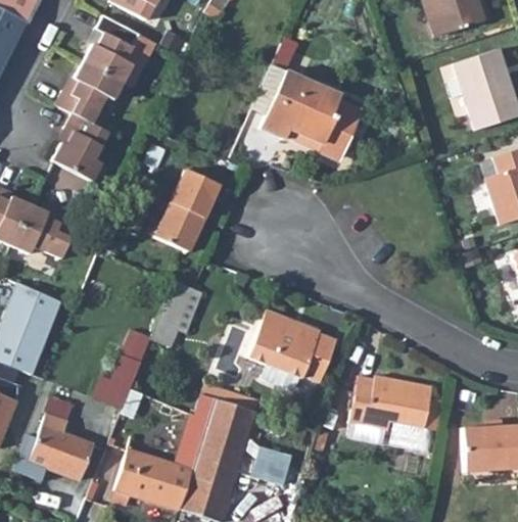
[(0,0),(0,7),(27,21),(33,25),(45,0),(0,0)]
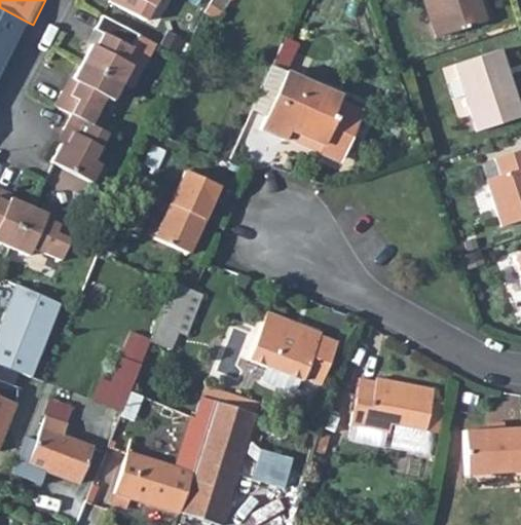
[(113,0),(113,1),(149,21),(159,0),(113,0)]
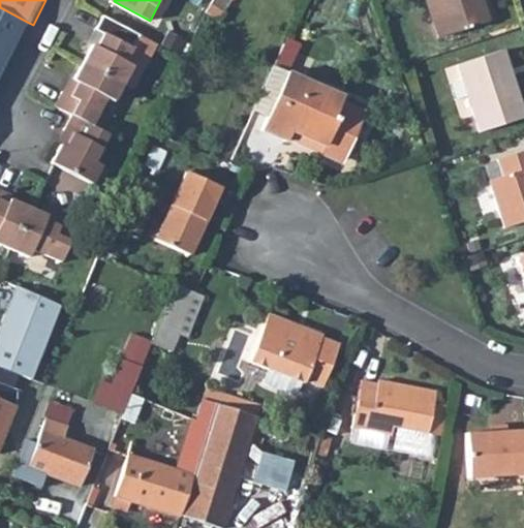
[(215,0),(209,11),(222,21),(236,0),(215,0)]
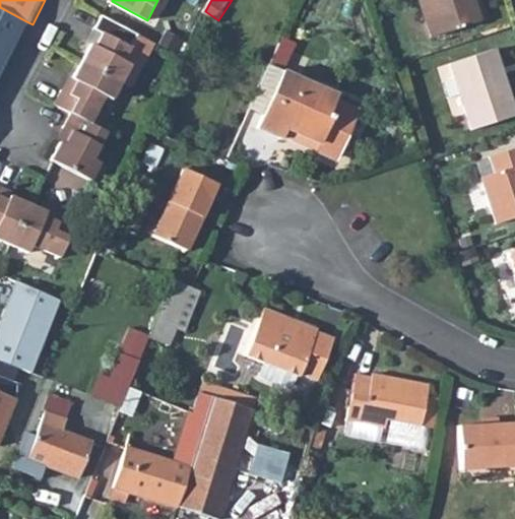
[(423,0),(436,37),(484,21),(475,0),(423,0)]
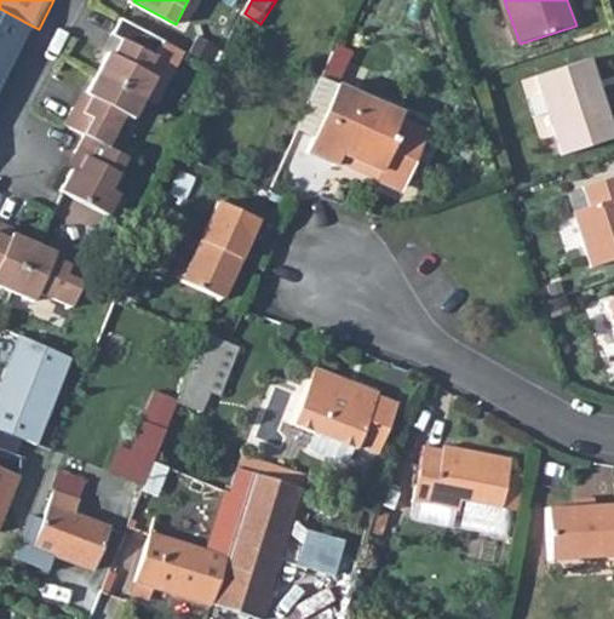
[(567,0),(577,26),(583,23),(573,0),(567,0)]
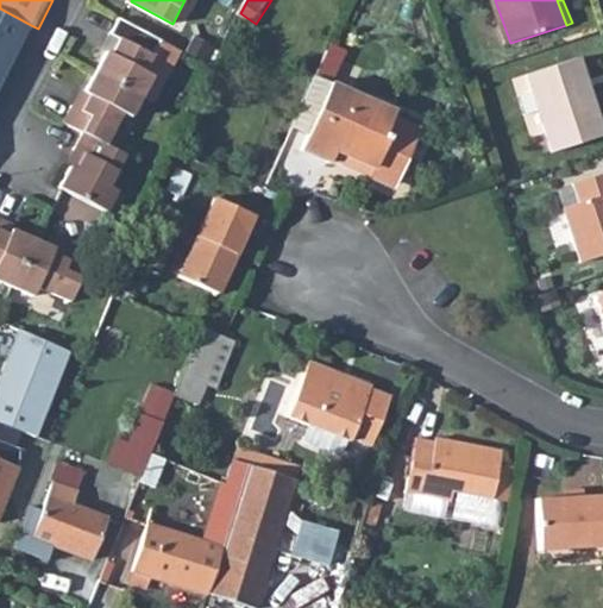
[(0,86),(31,25),(0,8),(0,86)]
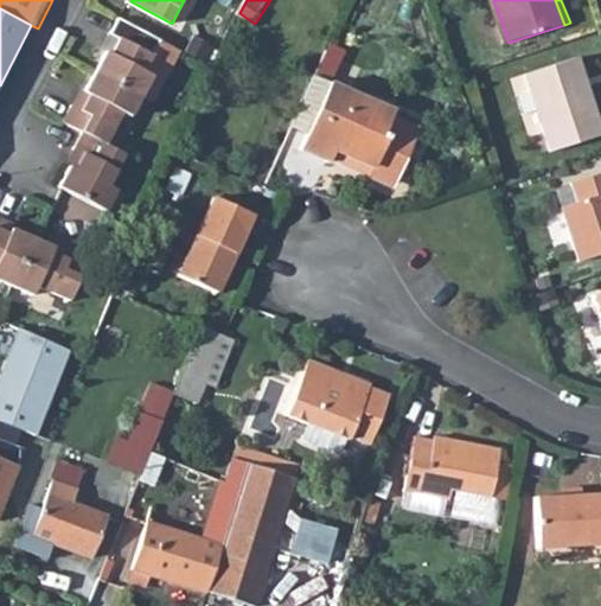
[(183,49),(122,17),(113,33),(122,38),(115,53),(109,51),(100,71),(145,95),(155,75),(166,81),(183,49)]
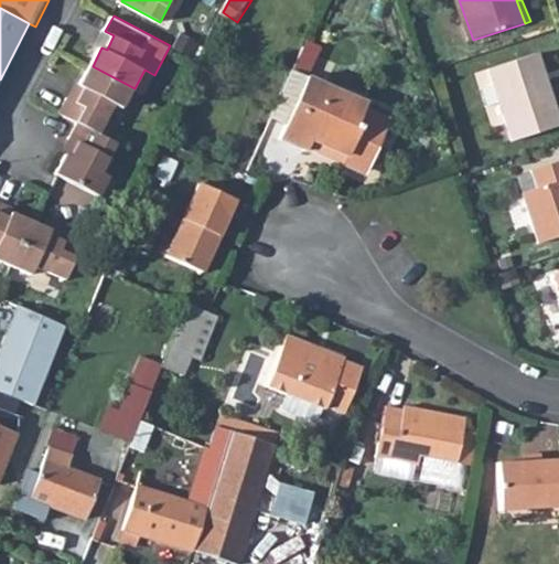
[(302,73),(313,49),(305,45),(294,70),(302,73)]
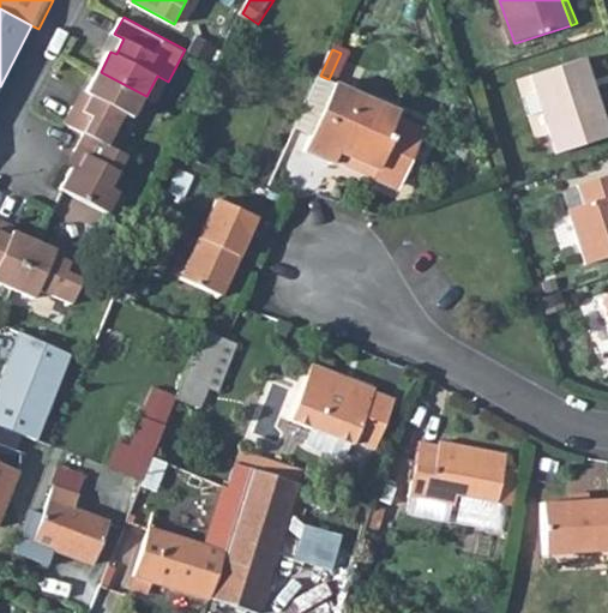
[(607,116),(588,56),(536,73),(541,91),(547,110),(561,152),(607,138),(607,116)]
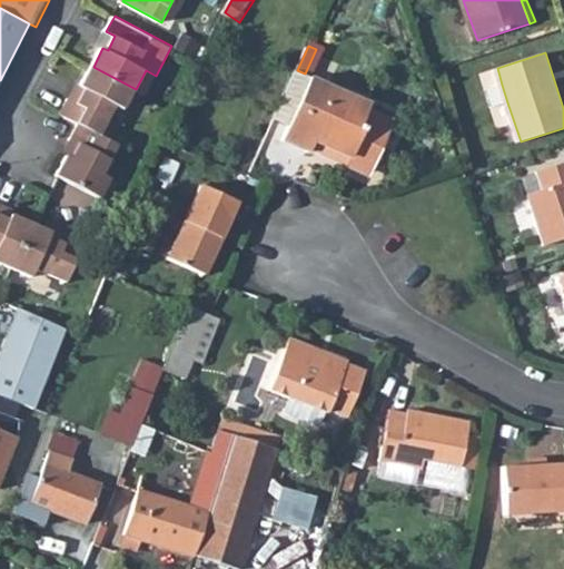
[(126,108),(136,89),(94,67),(82,86),(88,88),(80,102),(71,98),(62,114),(80,124),(102,135),(118,105),(126,108)]
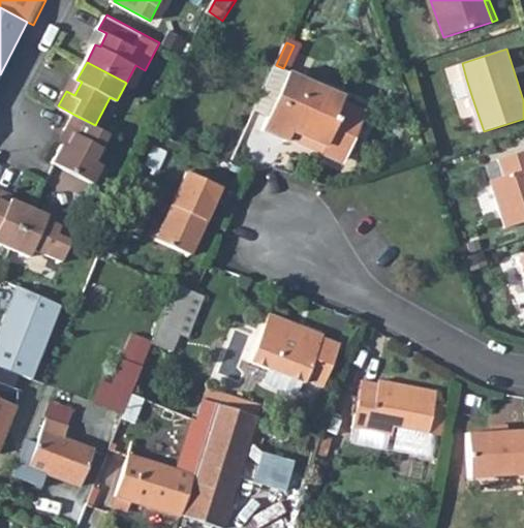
[(145,70),(135,65),(126,83),(135,88),(145,70)]
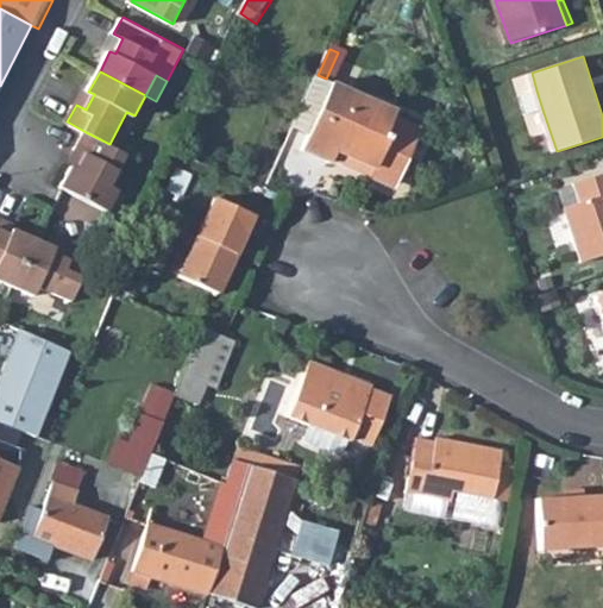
[(334,82),(326,79),(318,75),(295,127),(312,135),(334,82)]
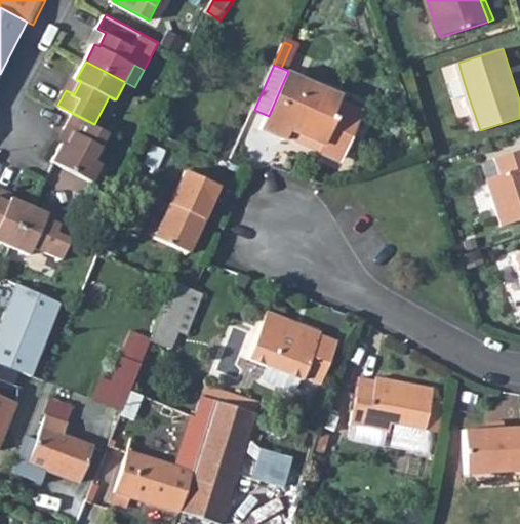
[(342,99),(344,95),(288,71),(269,116),(263,129),(288,140),(289,138),(291,134),(293,128),(302,132),(300,137),(345,158),(366,111),(342,99)]
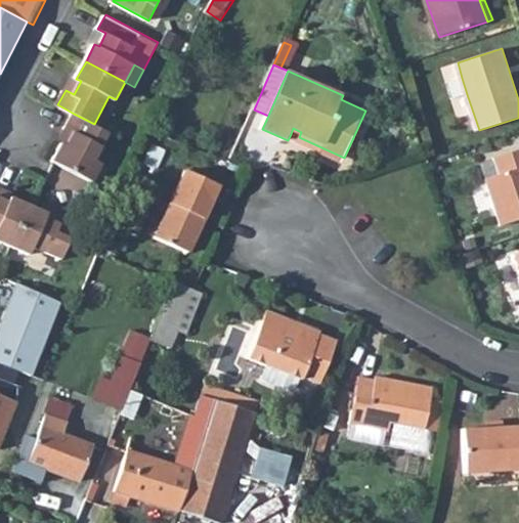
[(467,94),(462,78),(449,81),(455,98),(467,94)]
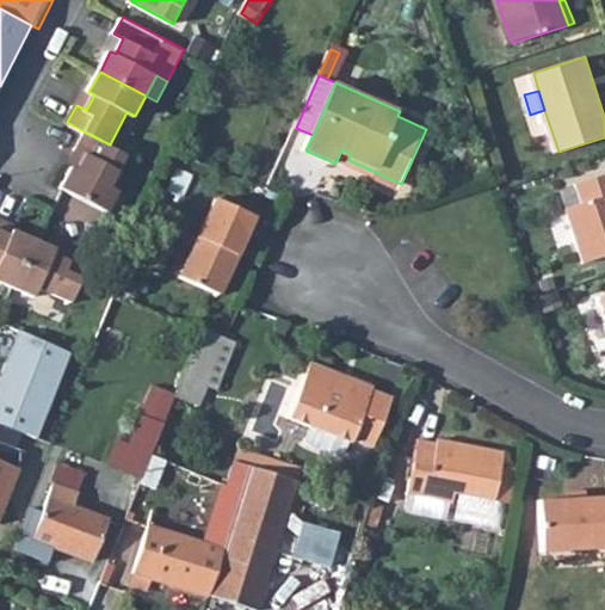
[(129,154),(110,145),(86,133),(78,149),(87,155),(79,170),(74,167),(63,189),(109,214),(121,191),(112,188),(129,154)]
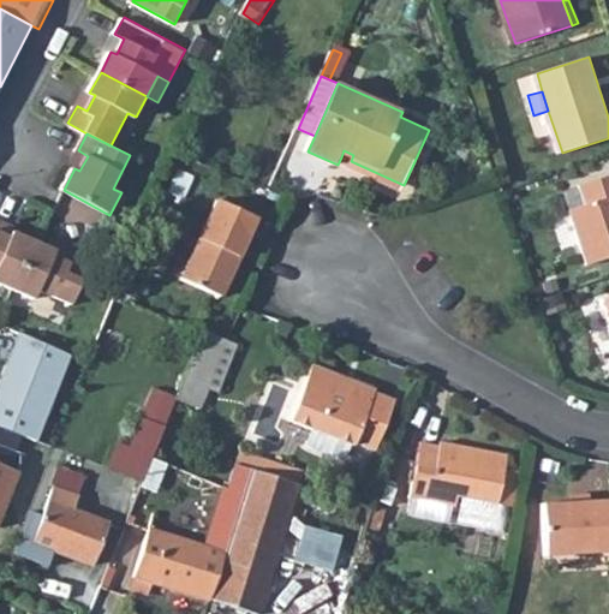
[(351,161),(353,155),(344,150),(341,158),(339,162),(401,190),(404,185),(351,161)]
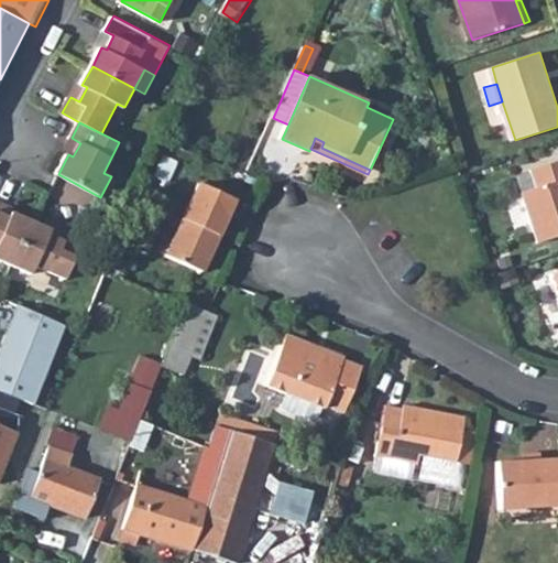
[(557,161),(534,170),(539,187),(525,192),(540,242),(557,237),(557,161)]
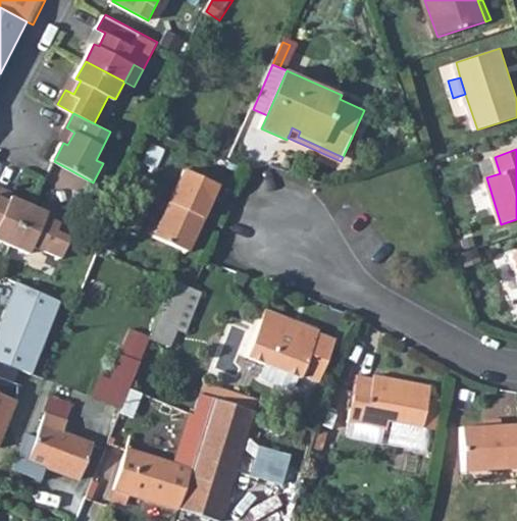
[(190,251),(220,184),(188,168),(157,236),(190,251)]
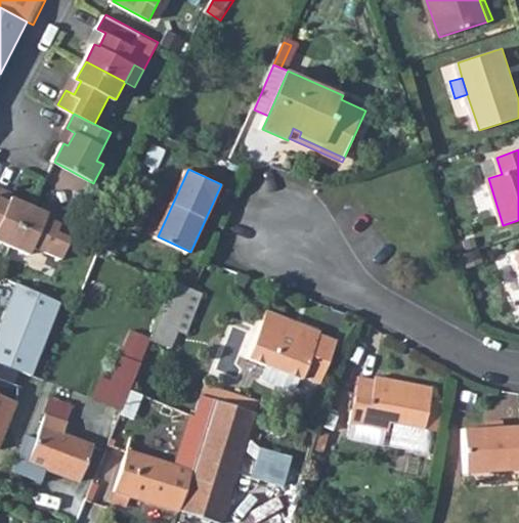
[(0,195),(0,189),(1,186),(0,185),(0,240),(13,246),(32,205),(13,197),(11,201),(0,195)]
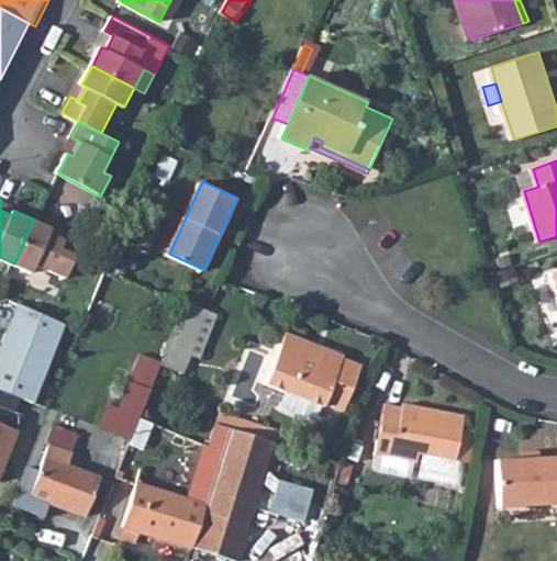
[(52,233),(53,228),(34,220),(14,264),(34,272),(37,264),(68,277),(86,237),(69,229),(66,239),(52,233)]
